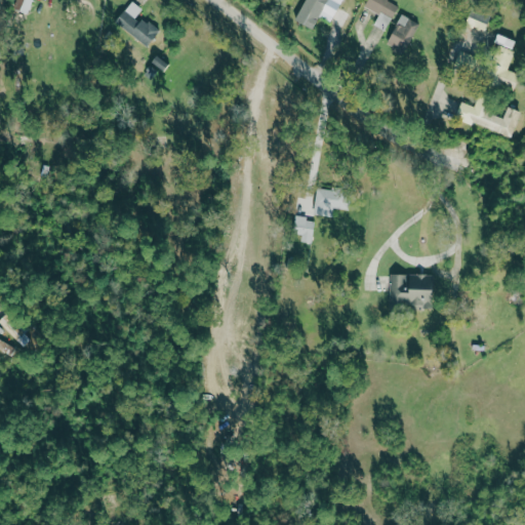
[(329,22),(341,0),(304,0),(293,18),(312,29),(319,16),(329,22)]
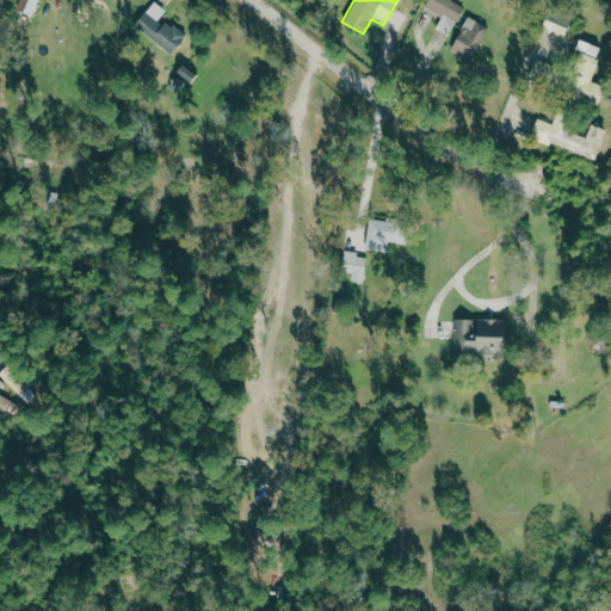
[(449,35),(463,2),(456,0),(426,0),(424,8),(440,14),(434,29),(449,35)]
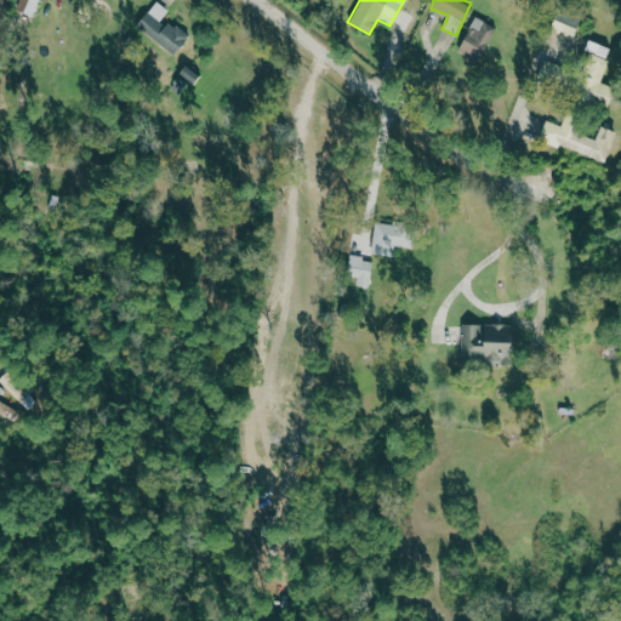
[(167,10),(154,1),(136,27),(175,53),(187,36),(161,18),(167,10)]
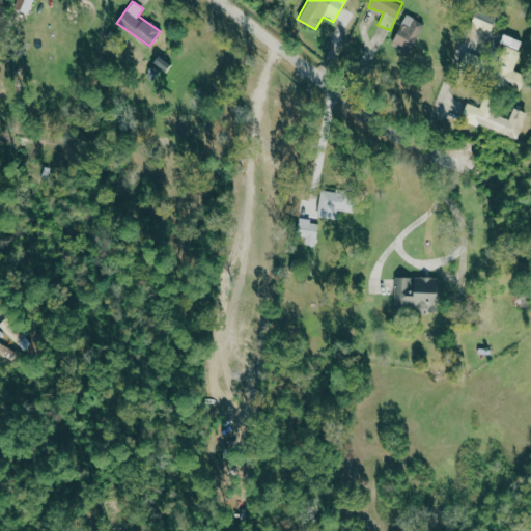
[(408,53),(424,23),(407,14),(390,43),(408,53)]
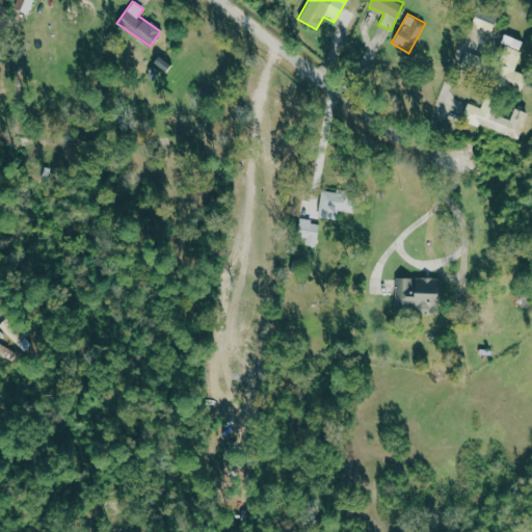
[(513,70),(524,40),(505,33),(489,78),(522,88),(527,74),(513,70)]
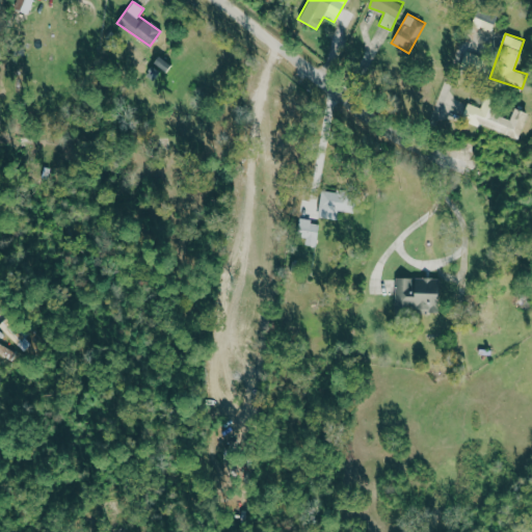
[(519,139),(528,112),(514,107),(510,118),(494,113),(498,103),(484,98),(481,107),(468,102),(461,118),(519,139)]
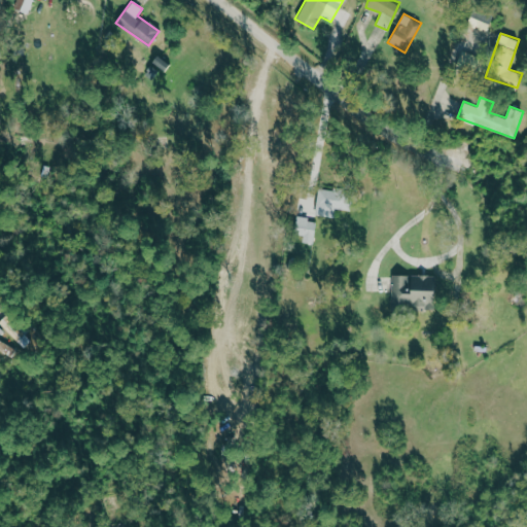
[(349,211),(351,190),(317,187),(314,215),(334,217),(334,209),(349,211)]
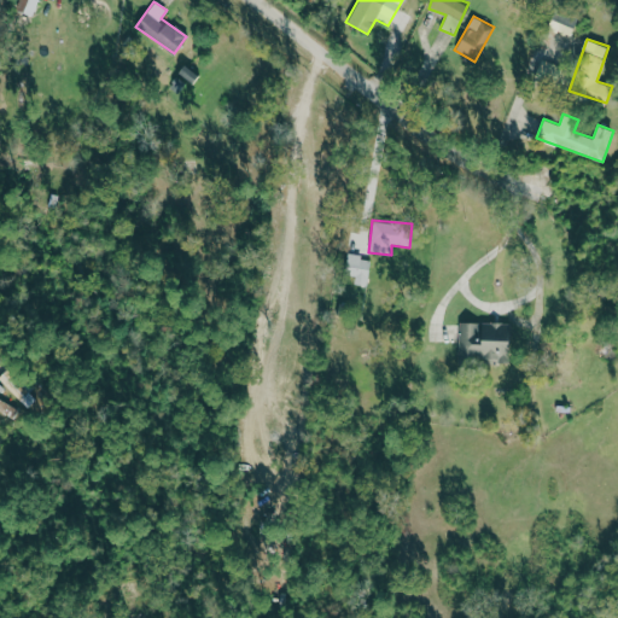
[(345,274),(355,277),(354,284),(367,286),(371,258),(348,255),(345,274)]
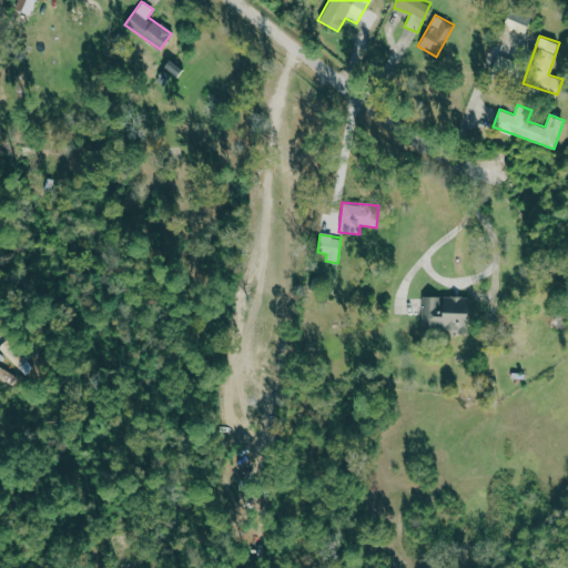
[(421,331),(469,332),(469,296),(422,295),(421,331)]
